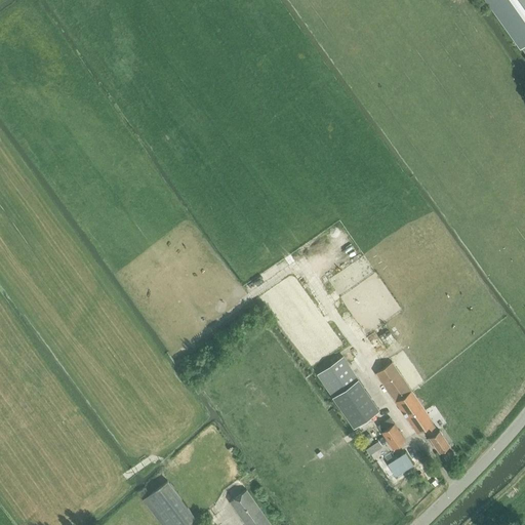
[(524,0),(485,0),(519,47),(520,46),(524,53),(524,0)]
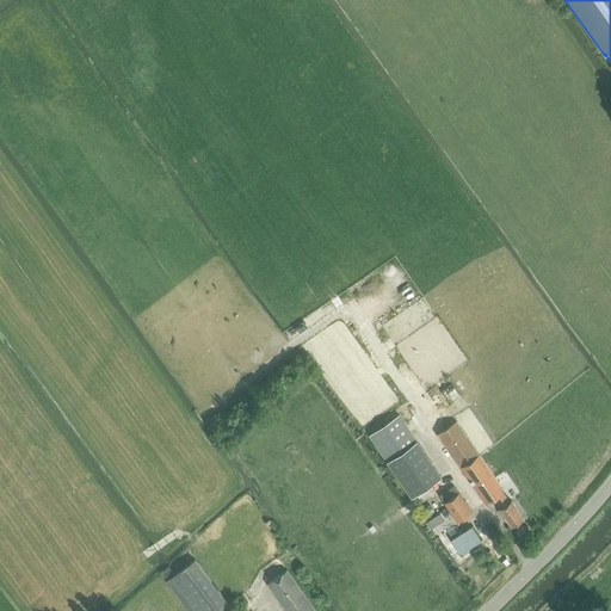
[(442,476),(400,414),(370,434),(412,497),(442,476)]
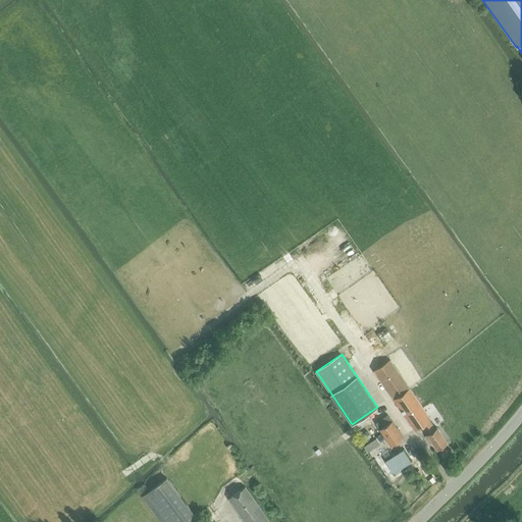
[(436,449),(447,441),(436,427),(434,428),(429,419),(430,418),(389,359),(373,370),(414,429),(421,424),(427,432),(426,433),(436,449)]
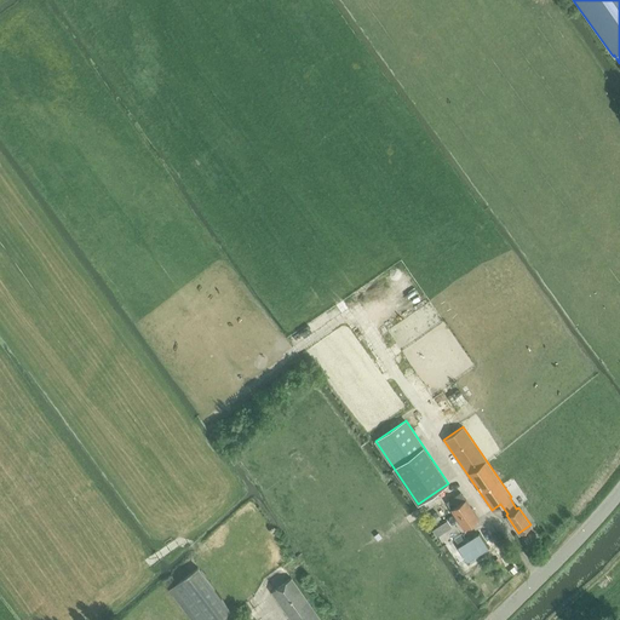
[(445,503),(464,529),(478,518),(465,499),(460,492),(445,503)]
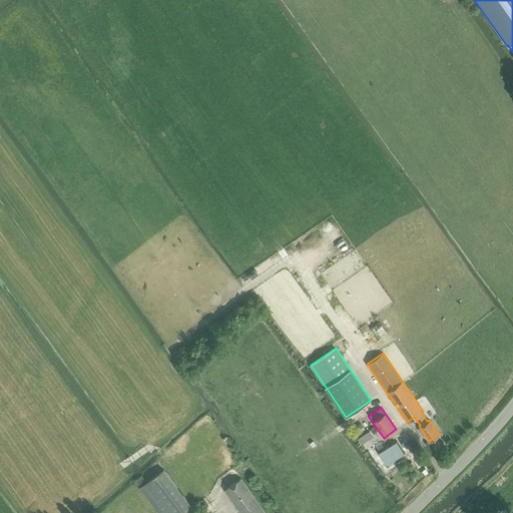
[(361,424),(355,428),(358,433),(365,429),(361,424)]
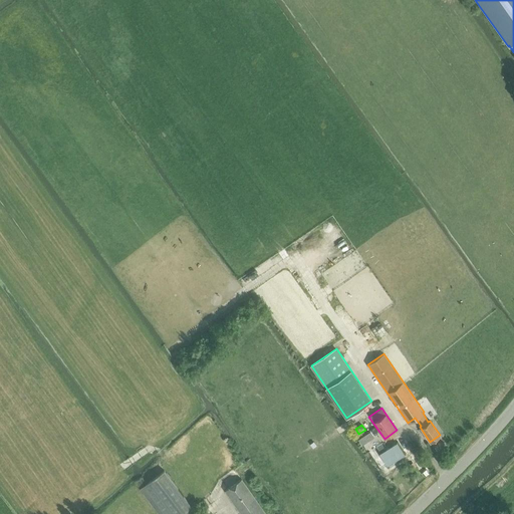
[(365,435),(358,440),(361,445),(369,441),(365,435)]
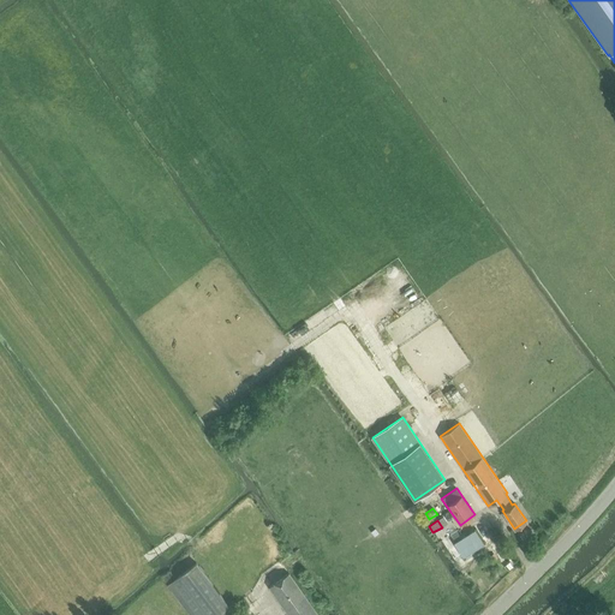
[(475,530),(454,543),(463,557),(484,544),(475,530)]
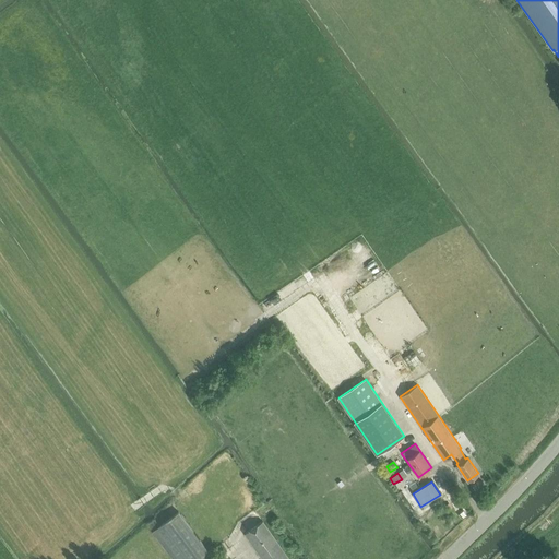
[(202,558),(210,555),(192,531),(179,512),(153,532),(173,558),(202,558)]
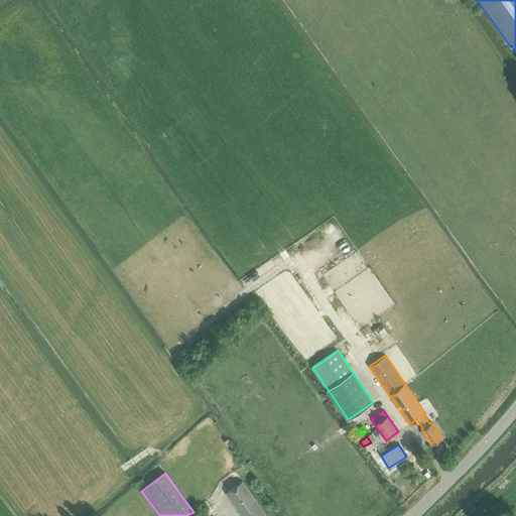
[(266,515),(258,503),(242,481),(226,493),(241,515),(266,515)]
